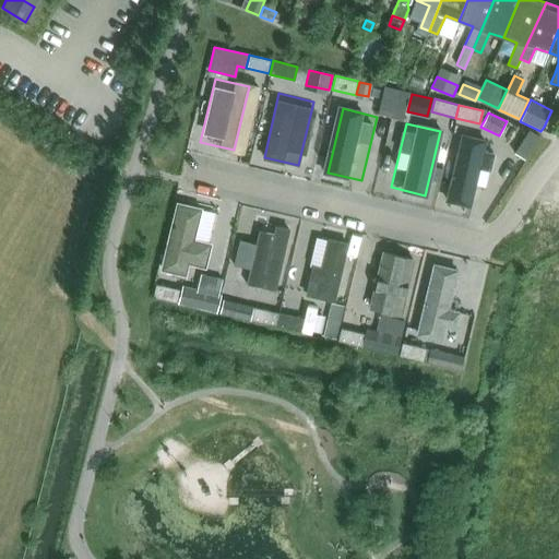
[(471,139),(455,202),(489,211),(504,146),(471,139)]
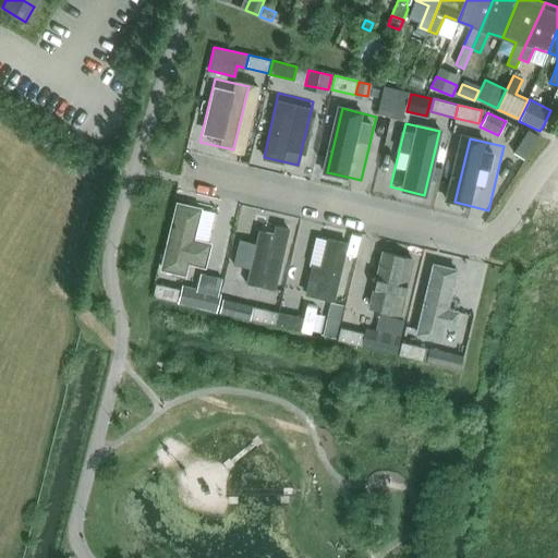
[(178,208),(161,276),(183,281),(187,263),(204,266),(208,246),(193,243),(199,213),(178,208)]
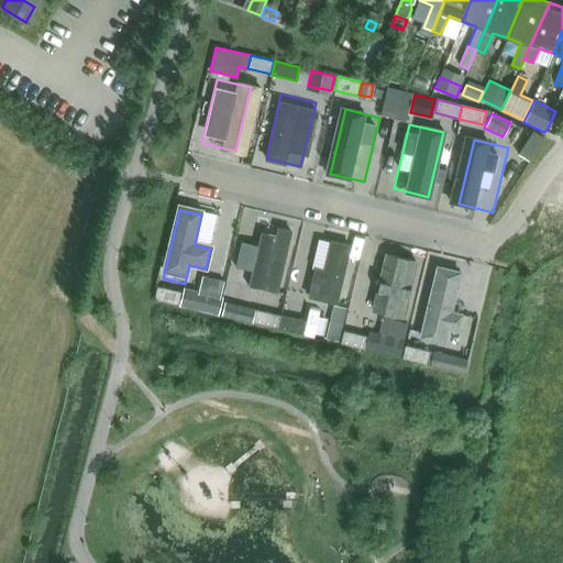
[(269,295),(285,231),(251,222),(235,287),(269,295)]
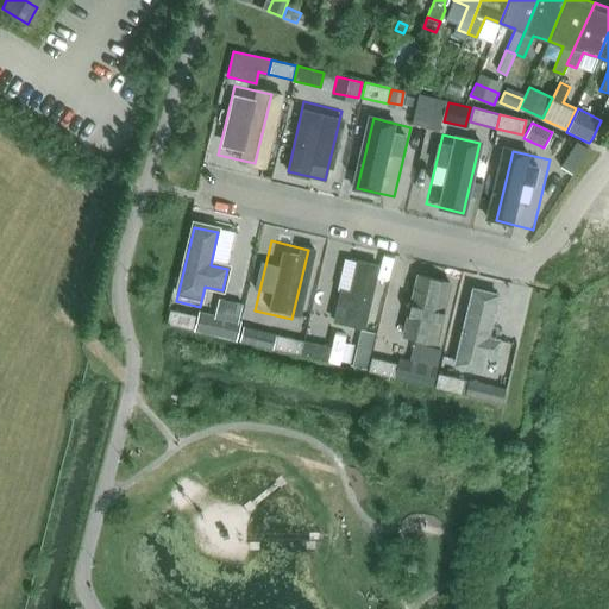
[(360,336),(377,265),(340,257),(324,326),(360,336)]
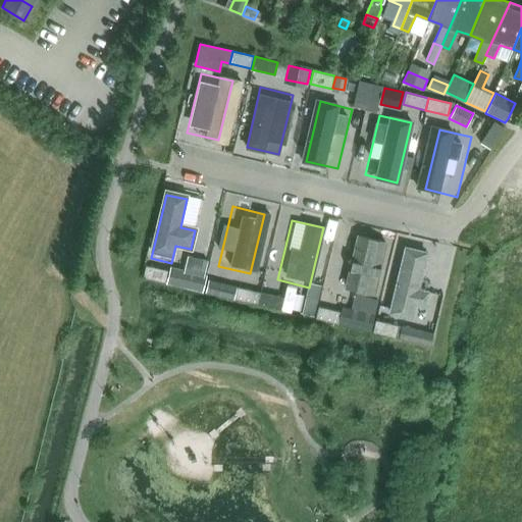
[(369,302),(383,242),(352,235),(337,294),(369,302)]
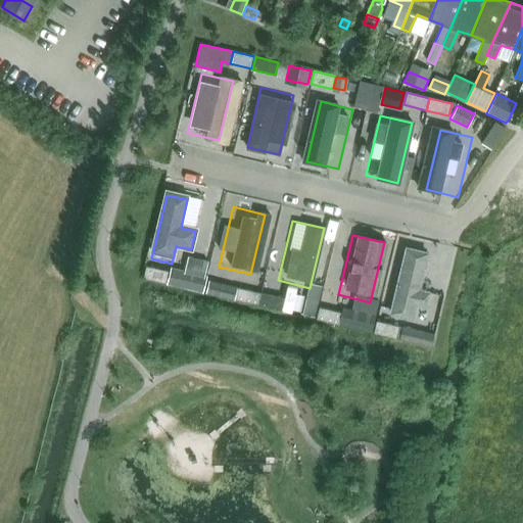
[(382,299),(390,301),(411,238),(403,236),(382,299)]
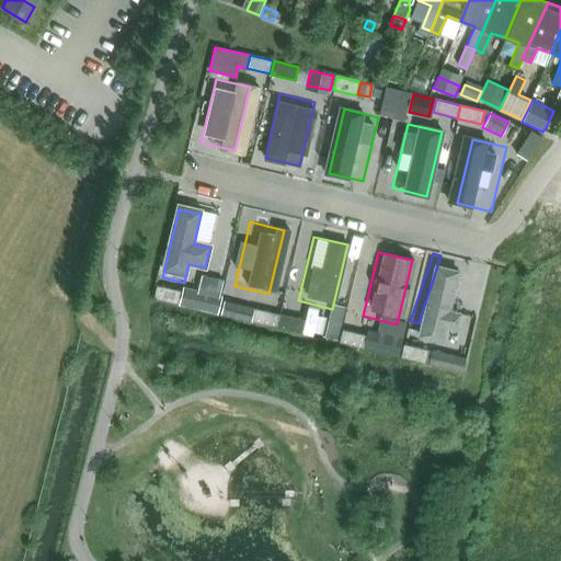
[(442,267),(426,331),(460,339),(476,275),(442,267)]
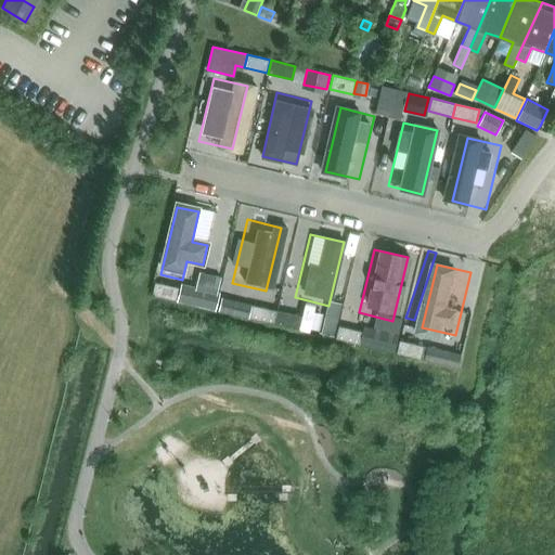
[(198,272),(195,286),(217,292),(220,276),(198,272)]
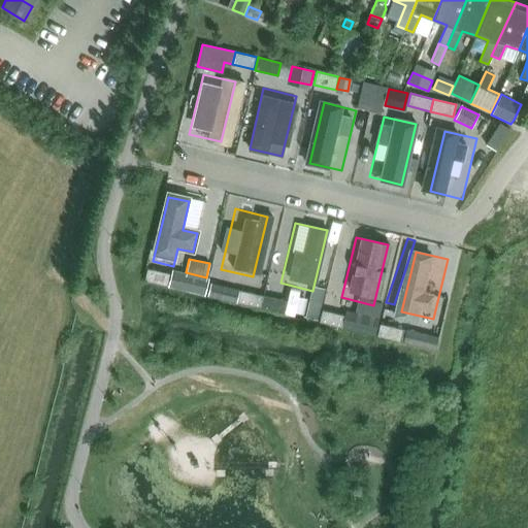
[(147,268),(144,281),(167,286),(169,273),(147,268)]
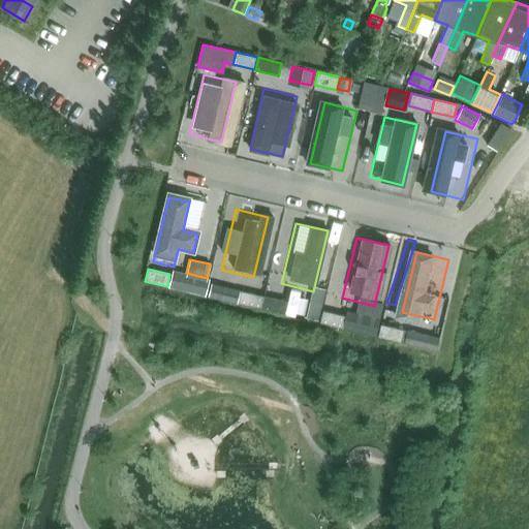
[(186,273),(173,270),(168,287),(205,296),(210,279),(207,278),(186,273)]
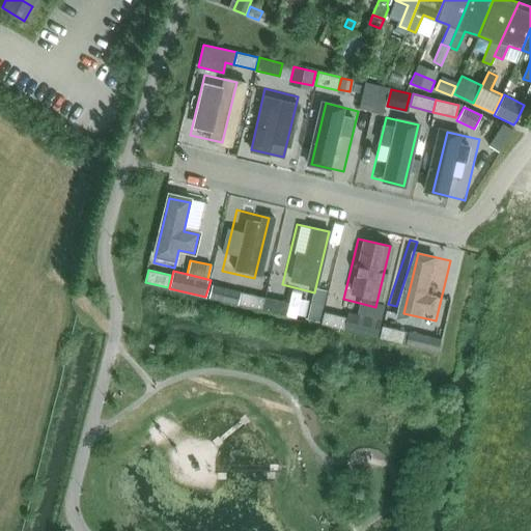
[(242,290),(212,283),(208,299),(238,305),(239,304),(242,291),(241,291),(242,290)]
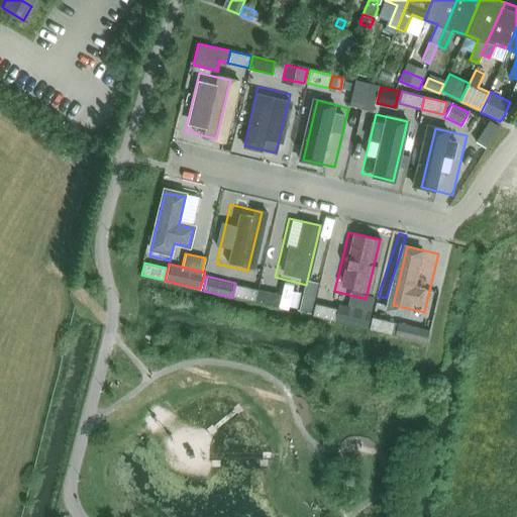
[(235,284),(232,296),(254,301),(256,289),(235,284)]
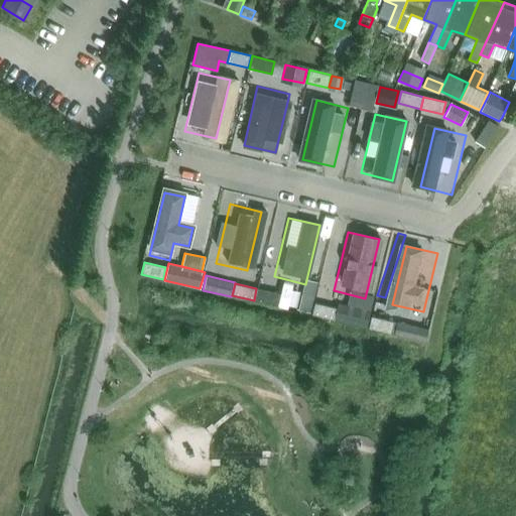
[(254,300),(277,306),(280,294),(258,288),(257,289),(256,288),(254,300)]
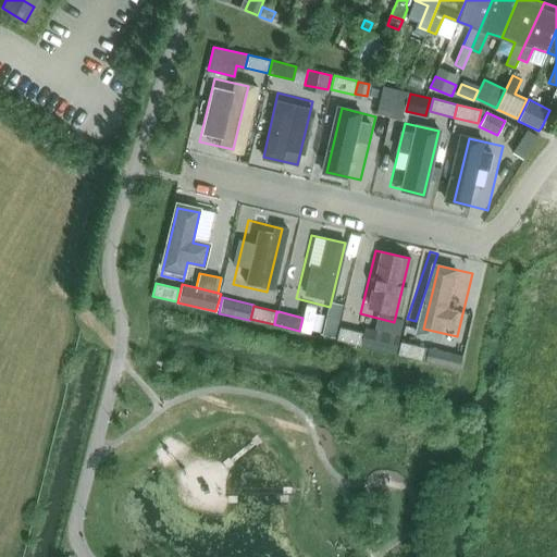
[(325,318),(322,334),(335,337),(339,321),(325,318)]
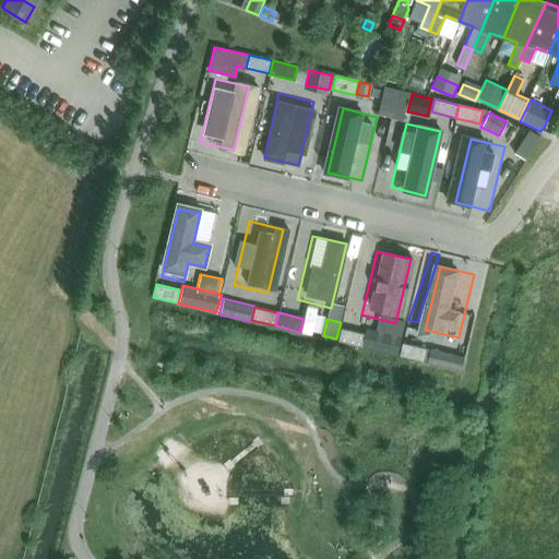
[(341,328),(337,341),(361,346),(365,333),(341,328)]
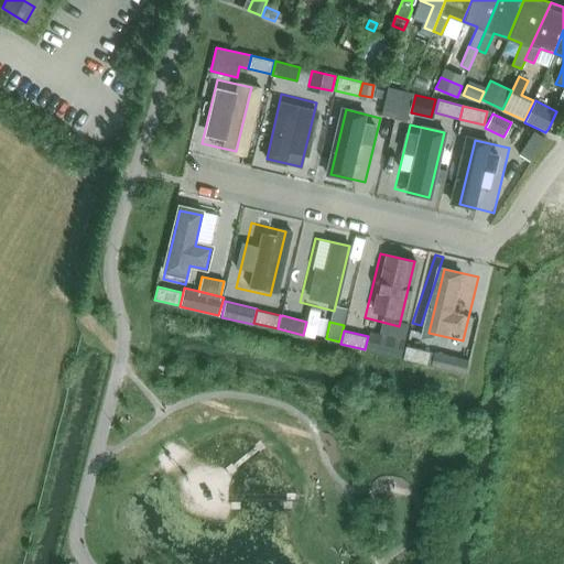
[(405,345),(402,359),(426,365),(430,351),(405,345)]
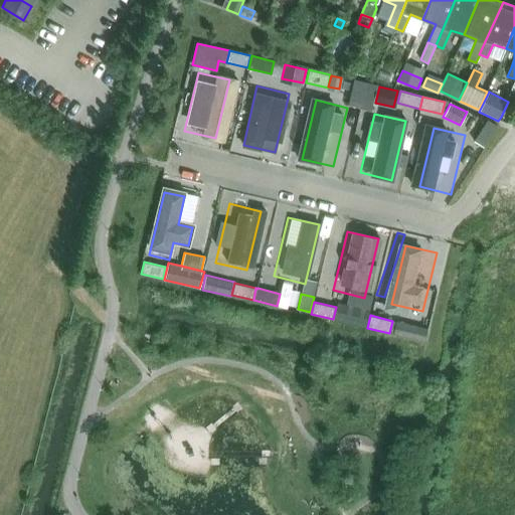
[(427,329),(396,322),(393,333),(424,340),(427,329)]
